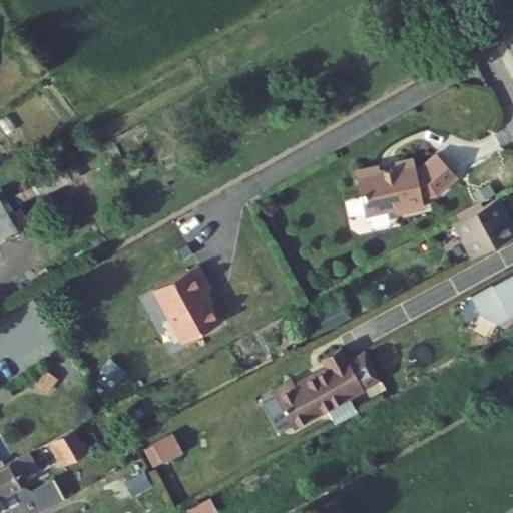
[(356,178),(367,220),(392,214),(398,218),(425,212),(423,202),(437,199),(458,182),(438,159),(423,172),(416,173),(414,164),(396,168),(397,173),(381,177),(380,172),(356,178)]
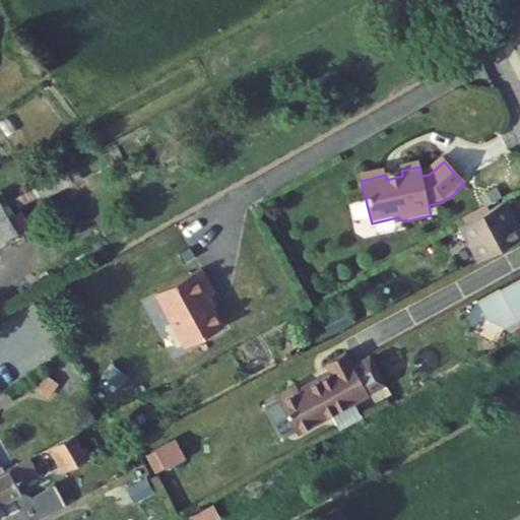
[(505,208),(460,232),(475,261),(519,237),(519,236),(512,222),(508,224),(504,217),(506,210),(505,208)]
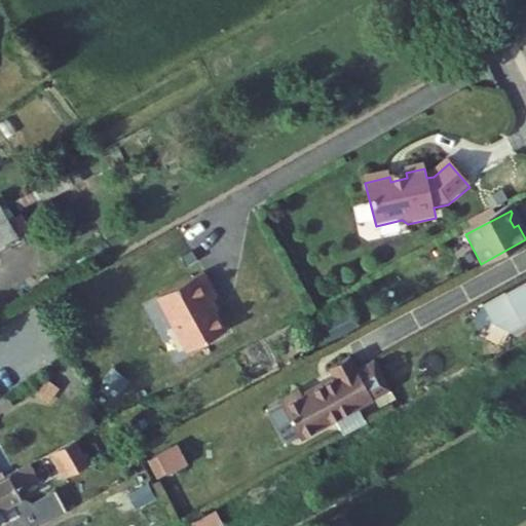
[(218,299),(203,272),(159,297),(189,353),(226,333),(210,303),(218,299)]
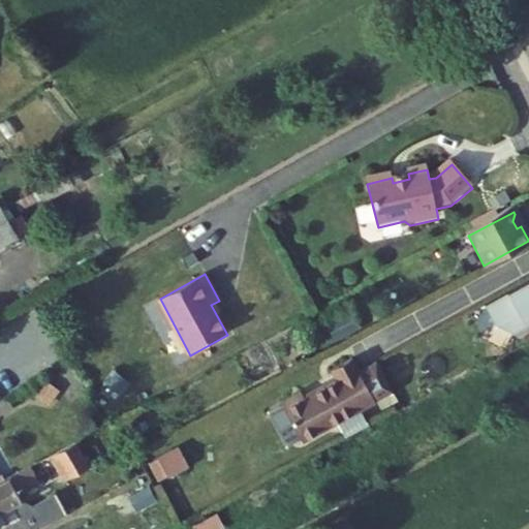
[(372,356),(353,367),(371,399),(390,389),(372,356)]
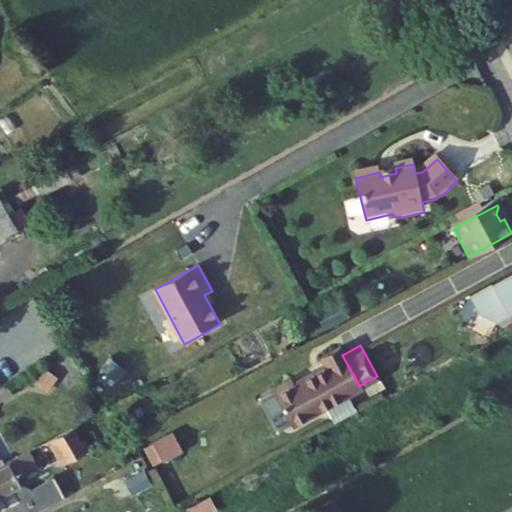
[(342,355),(339,349),(320,359),(323,366),(313,371),(312,369),(289,381),(287,376),(268,386),(288,424),(322,406),(332,423),(353,412),(344,394),(359,386),(342,355)]
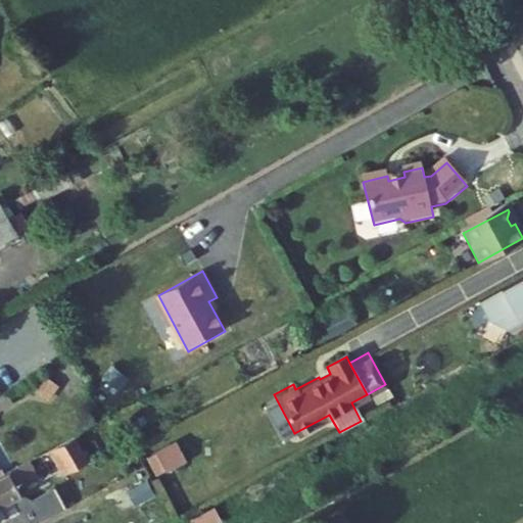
[(85,463),(74,442),(52,454),(63,474),(85,463)]
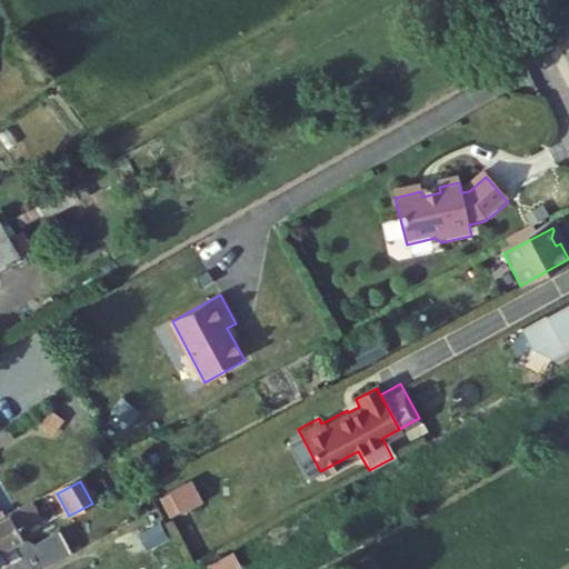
[(190,483),(171,495),(181,515),(201,503),(190,483)]
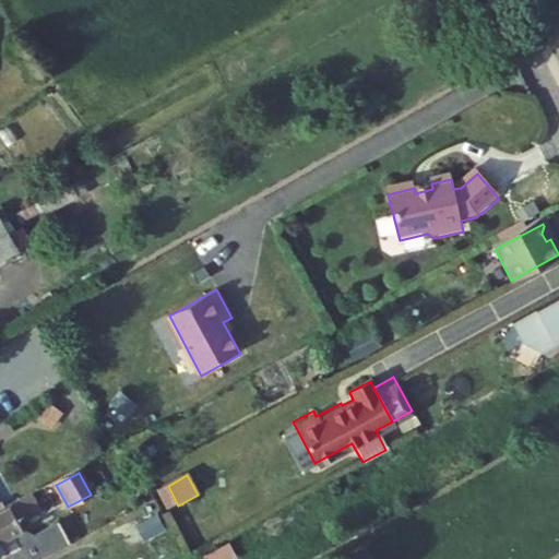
[(22,502),(18,495),(11,498),(15,507),(22,502)]
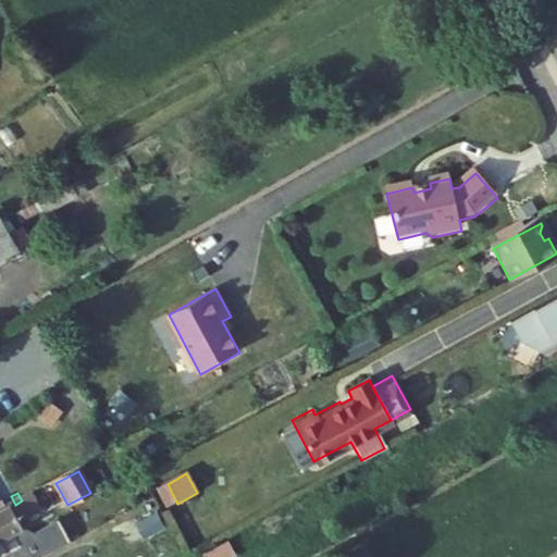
[(11,507),(0,512),(0,543),(23,531),(11,507)]
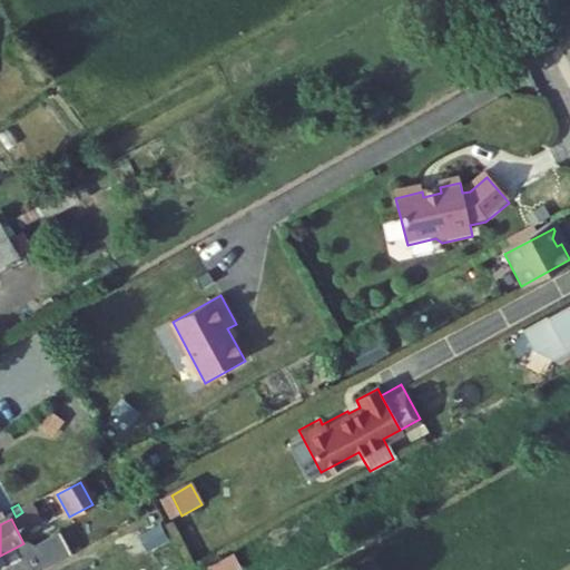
[(0,569),(49,569),(74,557),(61,537),(0,569)]
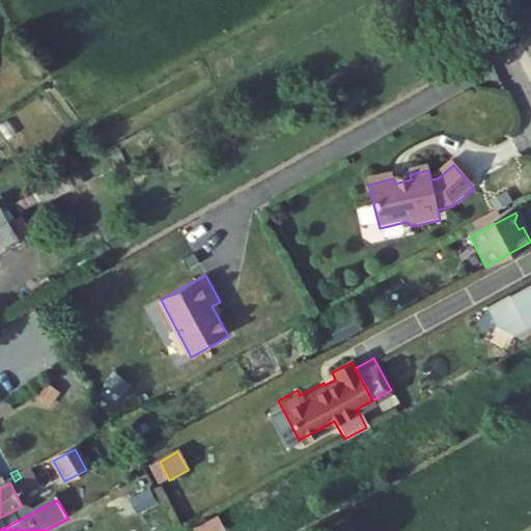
[(218,516),(193,530),(224,530),(225,530),(218,516)]
